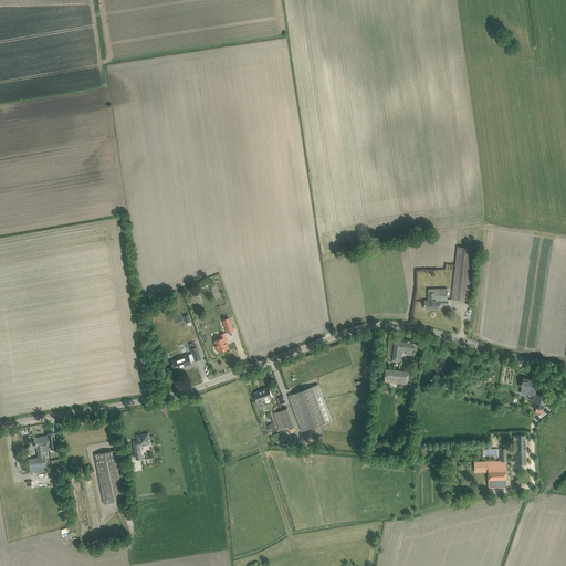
[(474,248),(458,245),(452,299),(469,301),(474,248)]
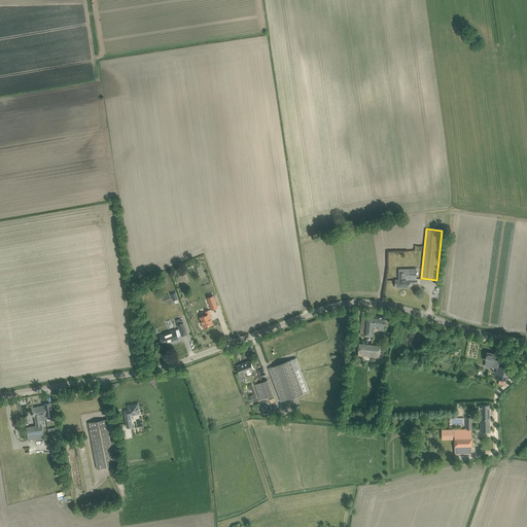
[(416,283),(416,279),(406,280),(406,273),(399,273),(399,282),(395,283),(395,287),(410,287),(410,284),(416,283)]
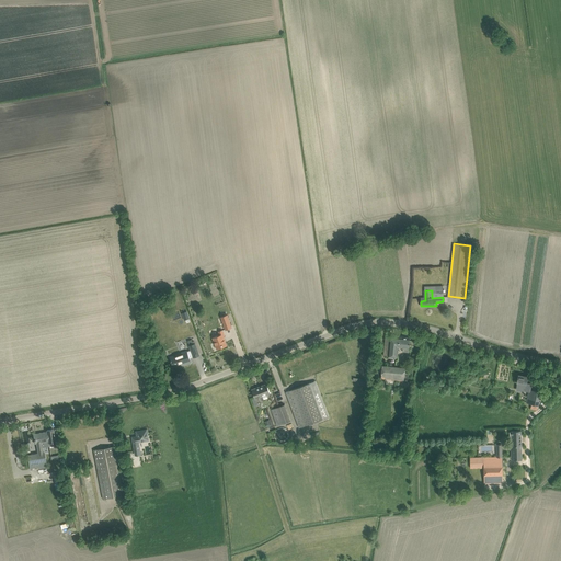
[(220,317),(226,330),(232,328),(228,315),(220,317)]
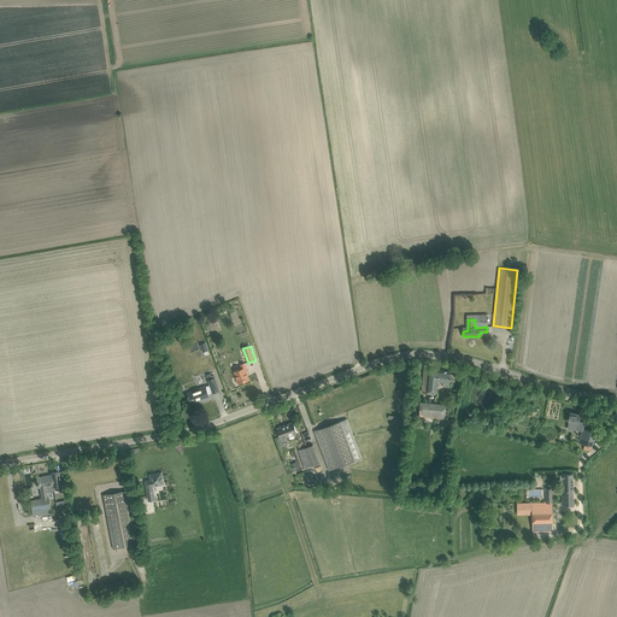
[(247,369),(245,364),(241,365),(242,369),(234,371),(236,376),(238,376),(240,383),(250,380),(246,370),(247,369)]
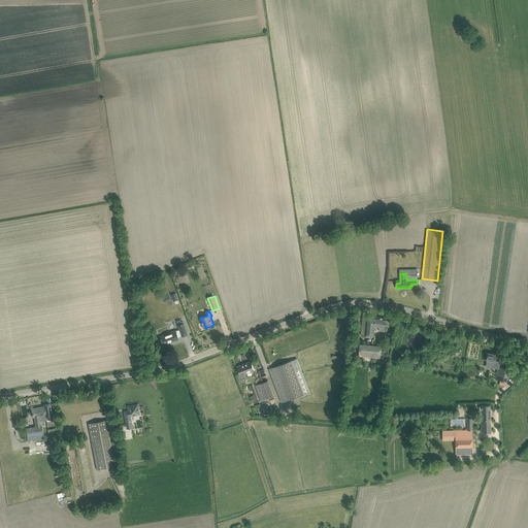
[(385,331),(386,318),(363,316),(361,335),(374,336),(375,327),(378,327),(380,331),(385,331)]
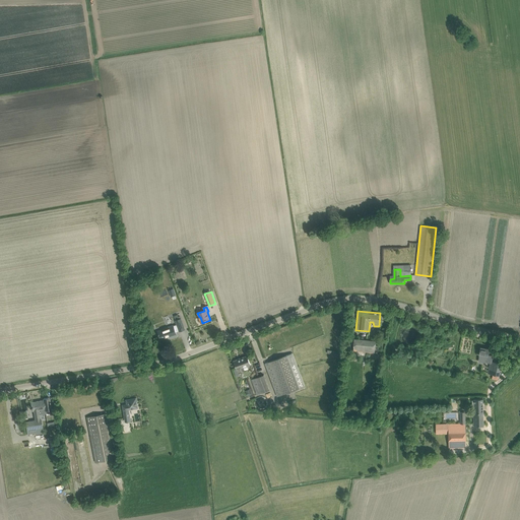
[(179,331),(185,329),(180,316),(178,316),(178,315),(174,316),(176,321),(178,326),(174,328),(174,325),(166,328),(167,329),(158,332),(160,339),(170,336),(170,338),(177,335),(175,331),(179,330),(179,331)]
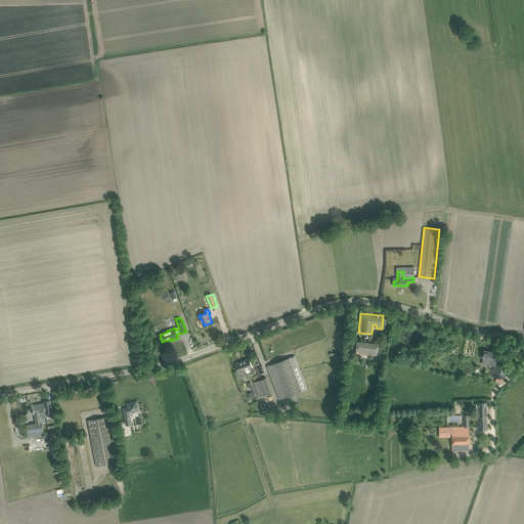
[(357,342),(356,353),(378,355),(379,344),(357,342)]
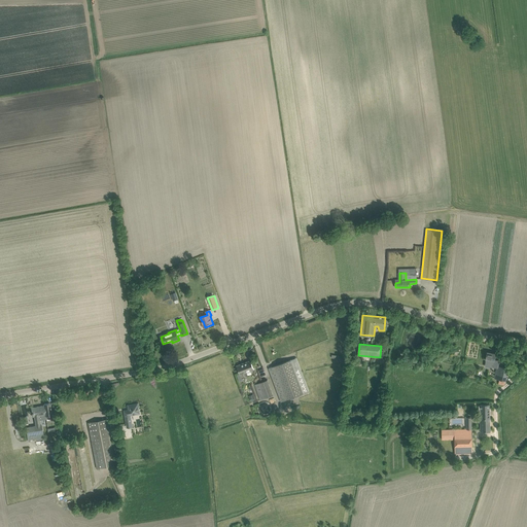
[(499,361),(494,360),(496,353),(487,352),(486,359),(486,365),(497,366),(498,366),(499,361)]
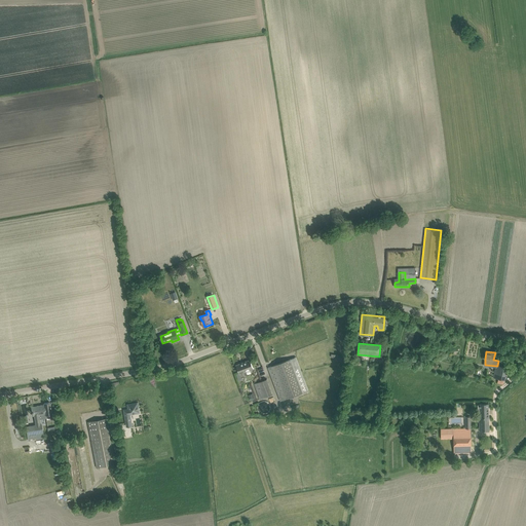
[(296,357),(268,368),(280,401),(308,390),(296,357)]
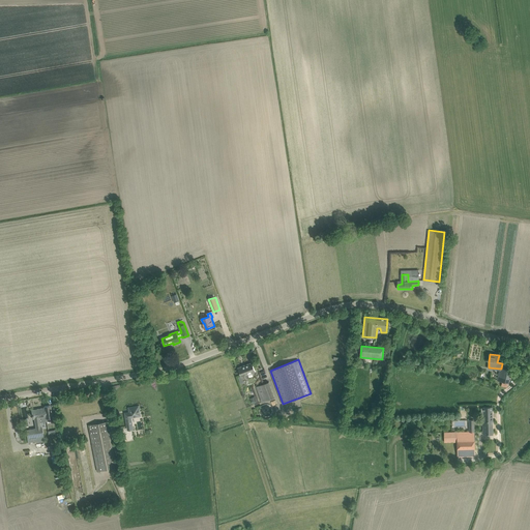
[(256,372),(252,362),(238,367),(241,377),(256,372)]
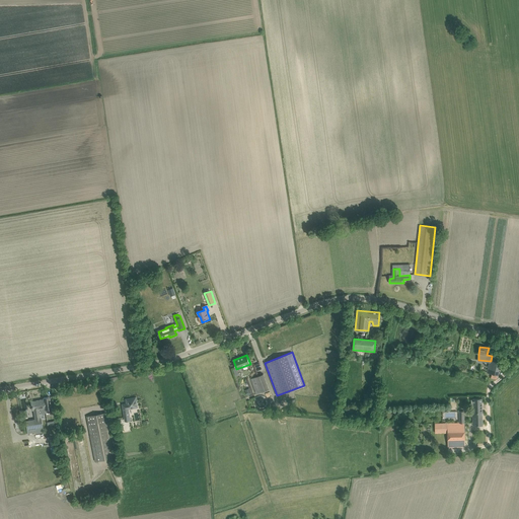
[(500,363),(491,361),(490,361),(487,373),(492,374),(492,378),(497,379),(500,363)]
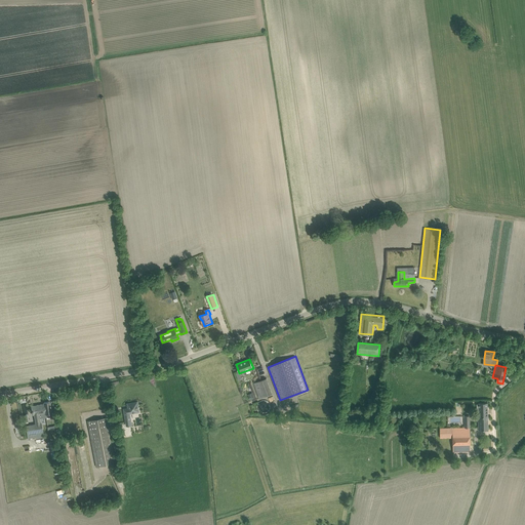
[(267,378),(254,382),(259,398),(273,394),(267,378)]
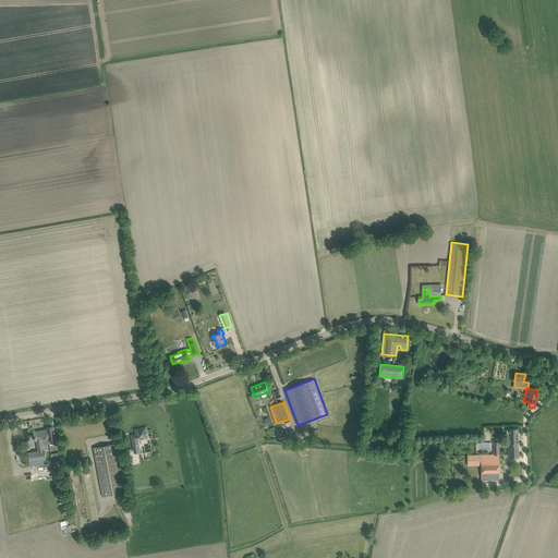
[(55,439),(53,427),(46,428),(47,429),(46,429),(47,439),(48,439),(49,444),(53,444),(53,446),(58,446),(57,439),(55,439)]
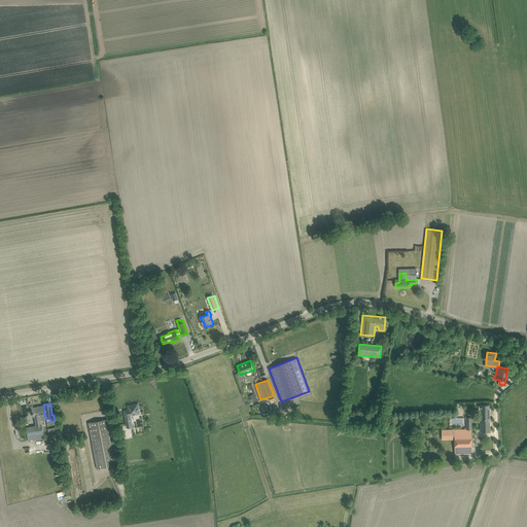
[(139,412),(138,403),(128,406),(129,410),(125,411),(127,424),(132,423),(130,415),(135,414),(135,413),(139,412)]
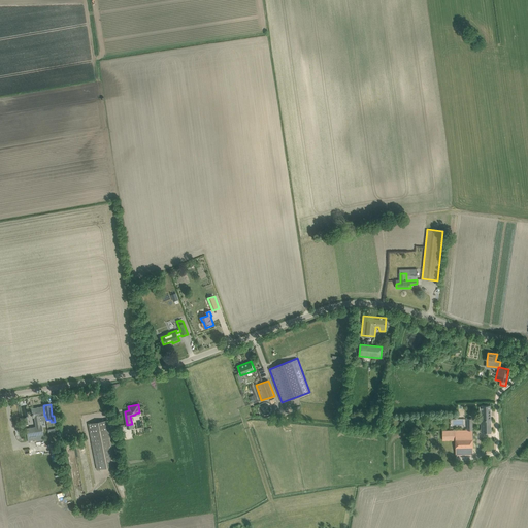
[(491,432),(490,405),(481,405),(482,432),(491,432)]
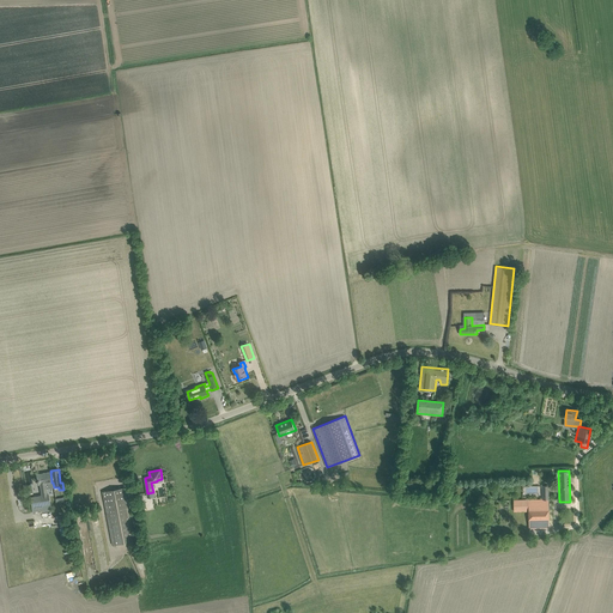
[(53,483),(52,483),(50,472),(36,474),(38,485),(40,484),(42,496),(30,497),(34,514),(52,510),(49,495),(47,495),(47,489),(54,487),(53,483)]
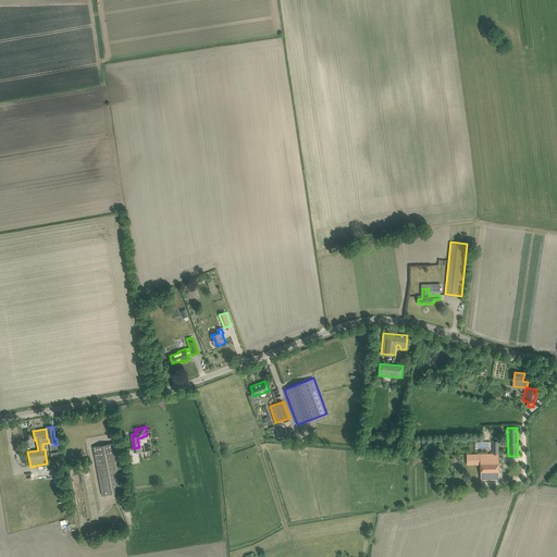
[(499,480),(498,442),(493,442),(493,454),(467,454),(467,465),(481,465),(481,480),(499,480)]
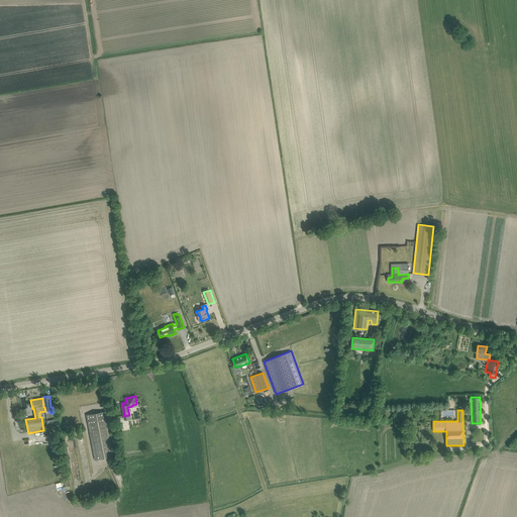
[(115,456),(107,411),(87,415),(95,459),(115,456)]
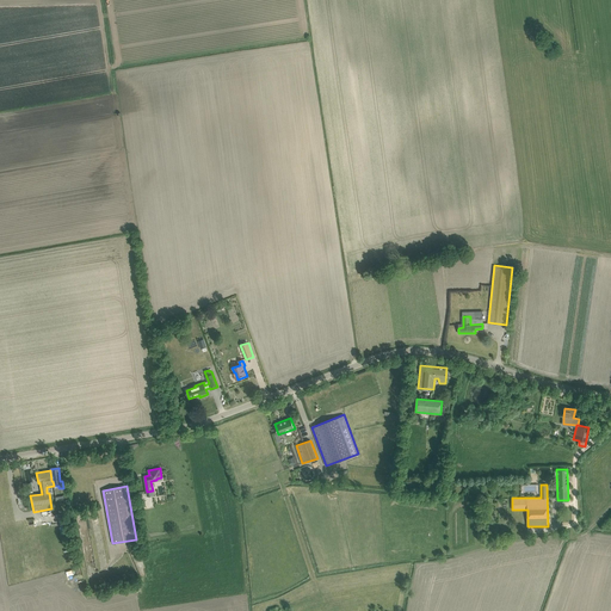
All buildings are outlined.
